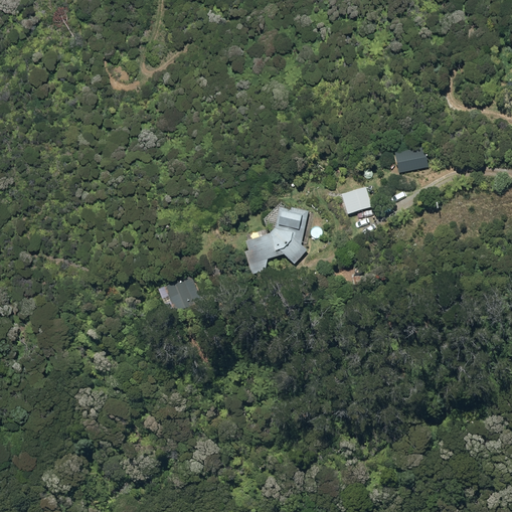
[(429,144),(400,149),(404,170),(433,164),(429,144)]
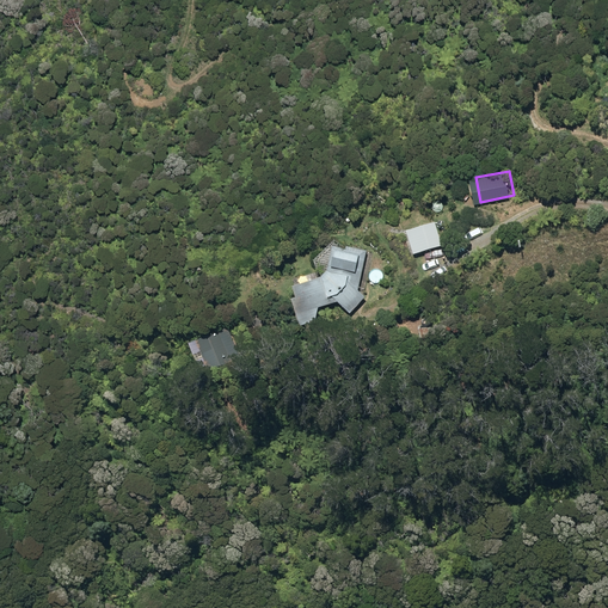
[(412,253),(442,244),(435,220),(405,229),(412,253)]
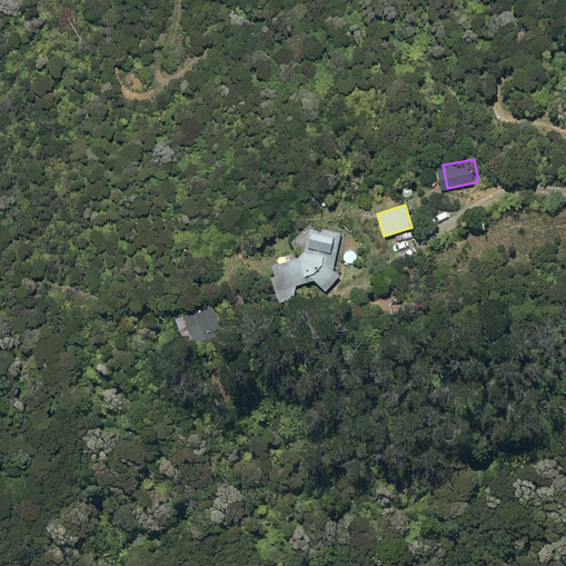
[(295,285),(313,280),(325,290),(339,276),(333,269),(341,231),(320,227),(319,231),(308,228),(304,249),(296,258),(271,265),(274,276),(270,277),(278,303),(293,298),(295,285)]
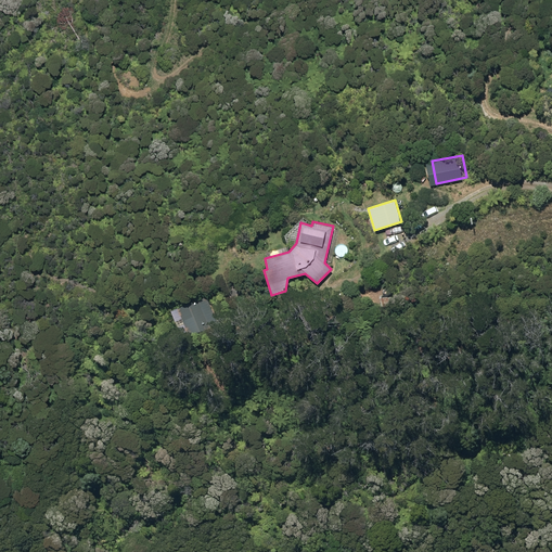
[(345,303),(375,302),(375,292),(345,294),(345,303)]
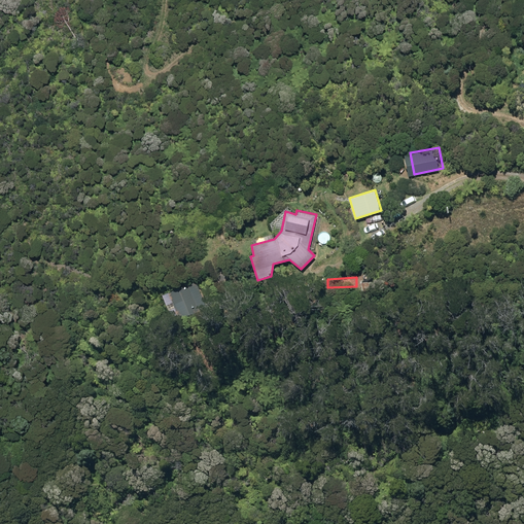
[(194,283),(168,292),(178,319),(204,309),(194,283)]
